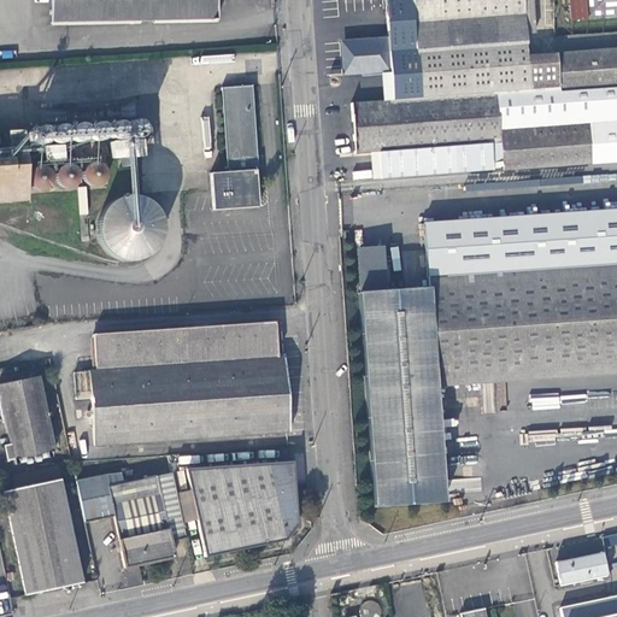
[(216,0),(51,0),(52,24),(217,21),(216,0)]
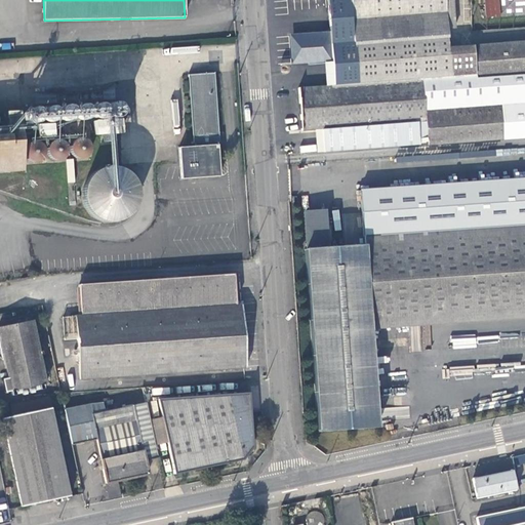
[(427,139),(440,139),(524,132),(524,40),(448,46),(447,29),(444,0),(327,0),(331,46),(332,62),(334,84),(325,85),(298,87),(301,131),(314,130),(322,130),(324,152),(427,144),(427,139)]
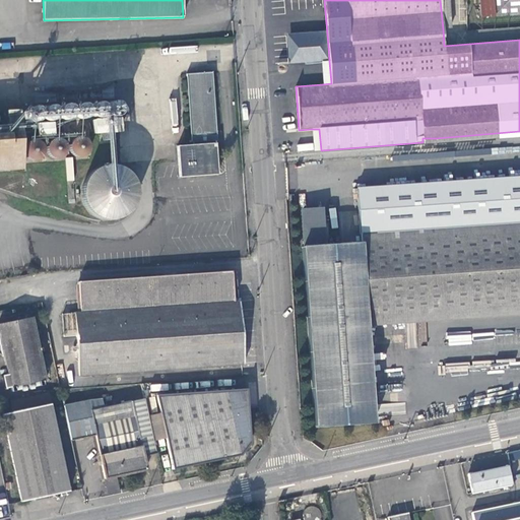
[(448,0),(440,0),(443,28),(451,27),(448,0)]
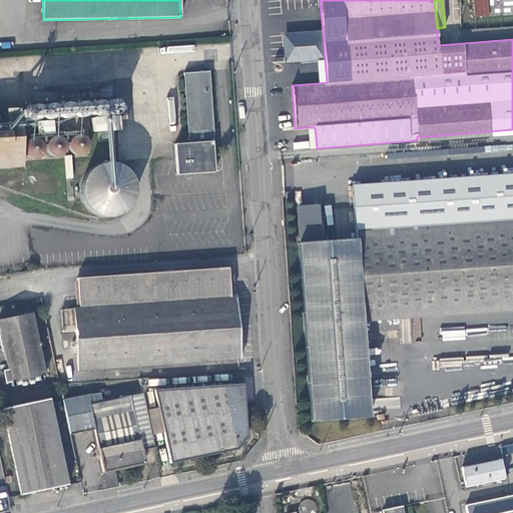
[(512,0),(471,0),(472,17),(512,14),(512,0)]
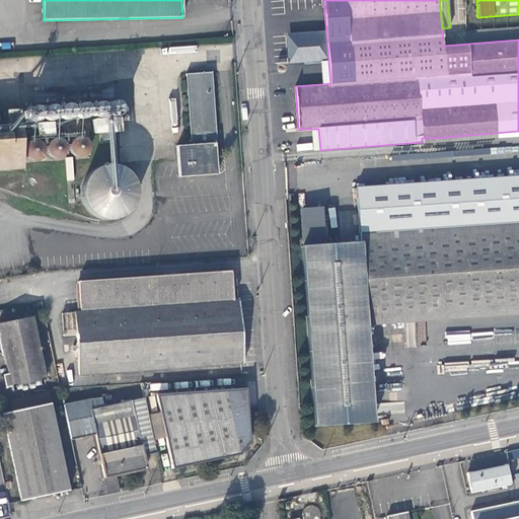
[(321,56),(320,46),(322,45),(323,44),(324,42),(325,40),(325,38),(324,35),(322,34),(321,33),(319,33),(290,35),(289,36),(289,39),(288,41),(289,42),(290,44),(291,45),(292,46),(293,61),(306,60),(306,57),(320,56),(321,56)]
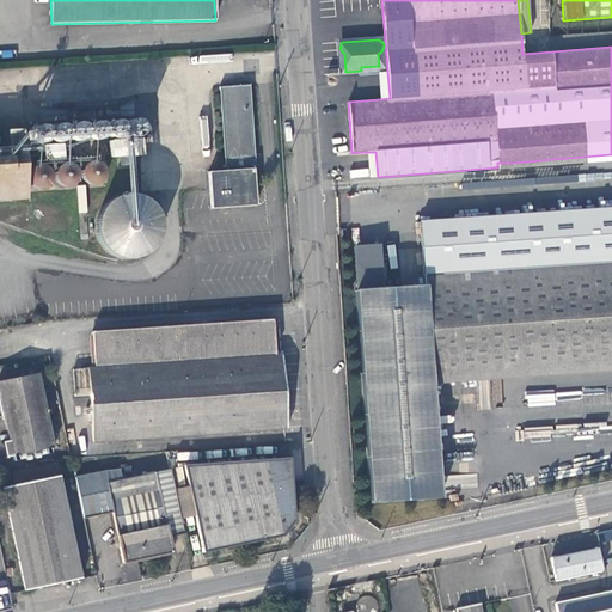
[(378,73),(379,99),(390,98),(387,72),(379,73),(378,73)]
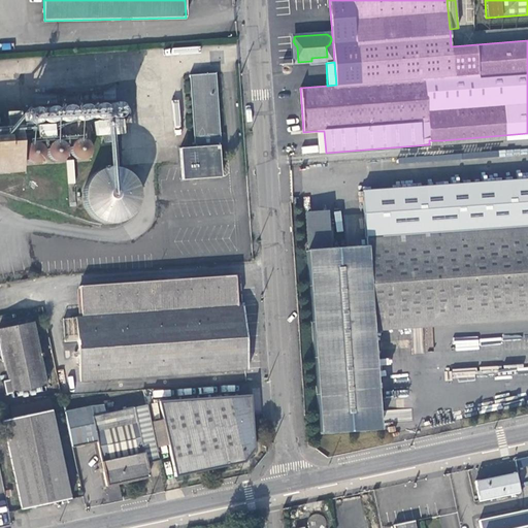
[(182,179),(223,176),(217,72),(190,74),(194,146),(179,147),(182,179)]
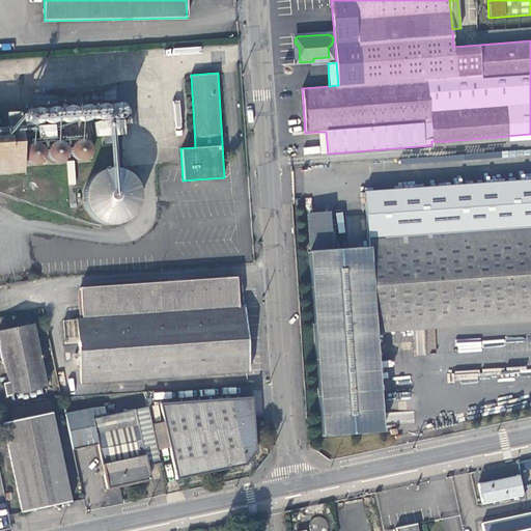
[(305,135),(305,133),(302,88),(290,89),(294,135),(305,135)]
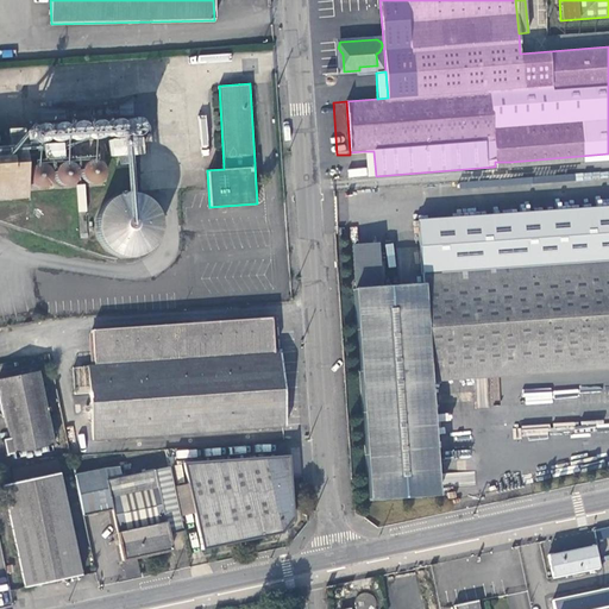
[(366,177),(376,176),(374,151),(364,151),(366,177)]
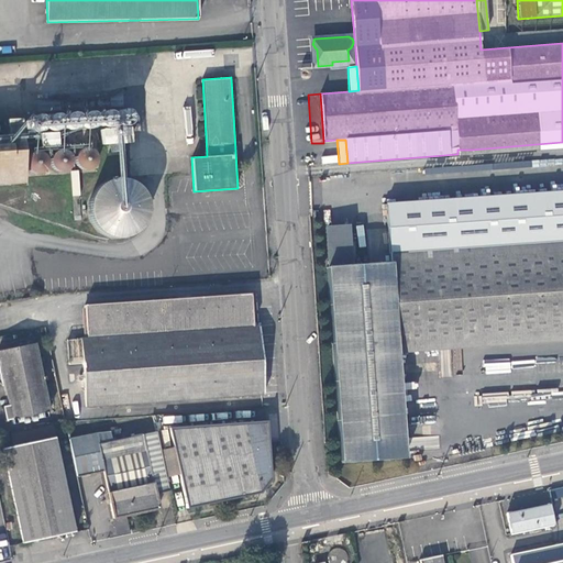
[(457,154),(459,165),(472,164),(472,150),(457,150),(457,154)]
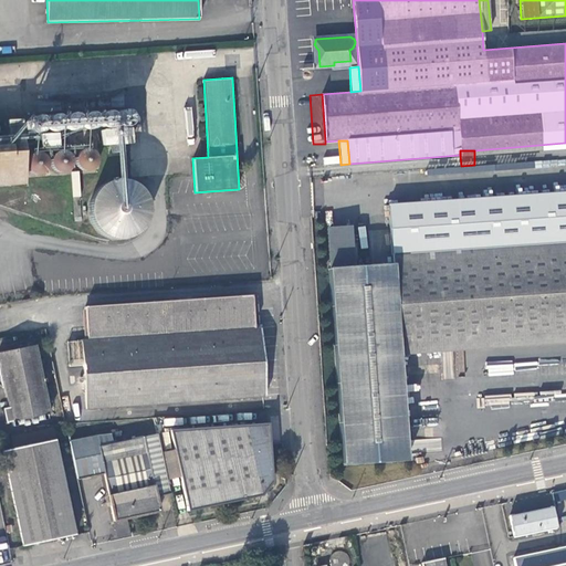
[(85,210),(122,245),(160,206),(123,170),(85,210)]
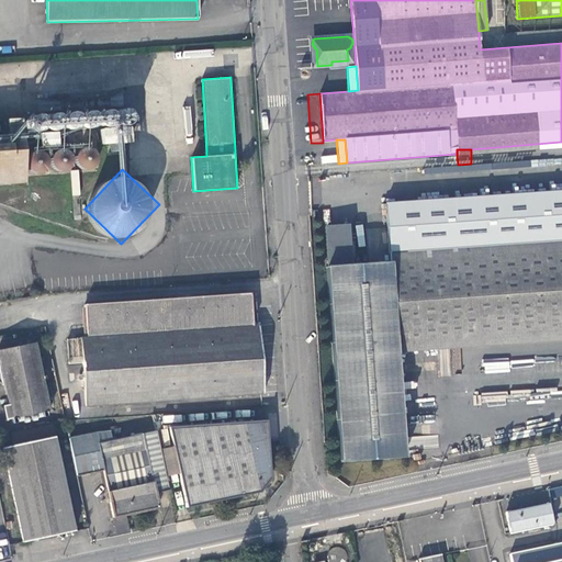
[(403,457),(395,344),(561,332),(561,249),(327,267),(340,461),(403,457)]
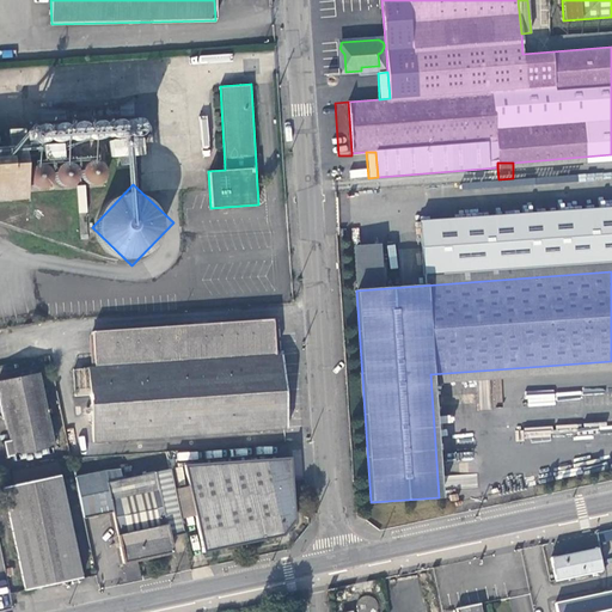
[(95,353),(274,341),(273,319),(93,331),(95,353)]
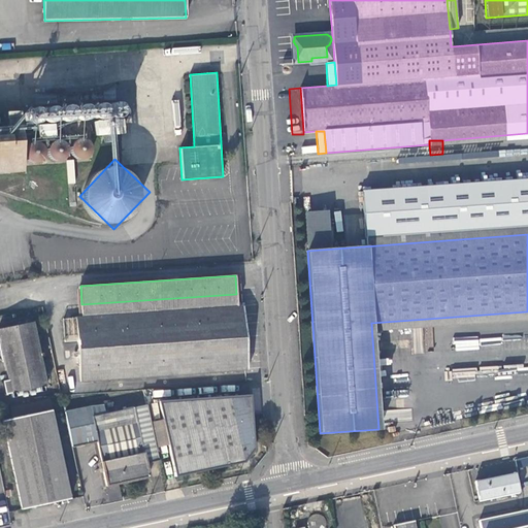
[(237,306),(236,294),(81,304),(83,317),(63,318),(65,351),(78,350),(79,367),(73,368),(74,381),(248,369),(243,306),(237,306)]
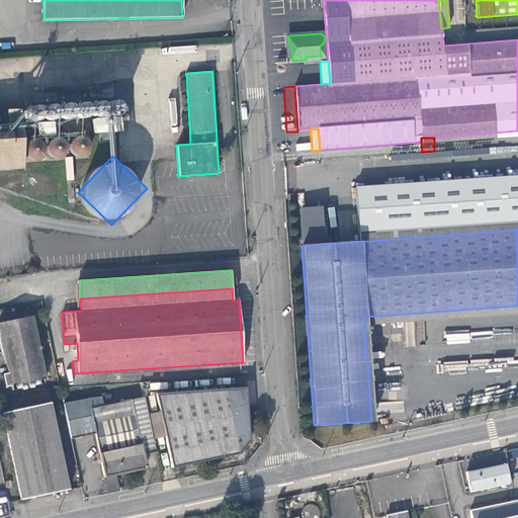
[(2,374),(4,385),(45,377),(31,316),(0,323),(0,333),(8,373),(2,374)]
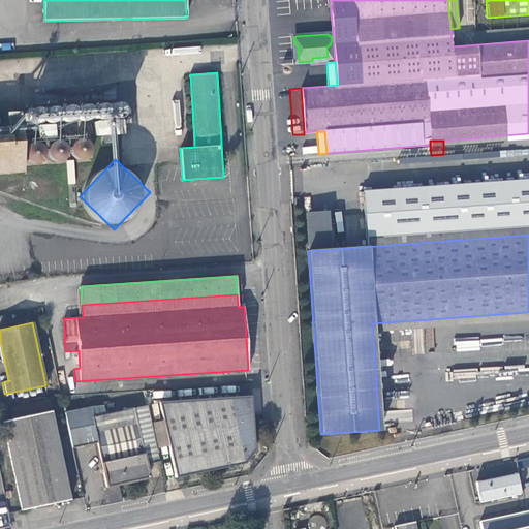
[(245,383),(237,384),(238,397),(246,397),(245,383)]
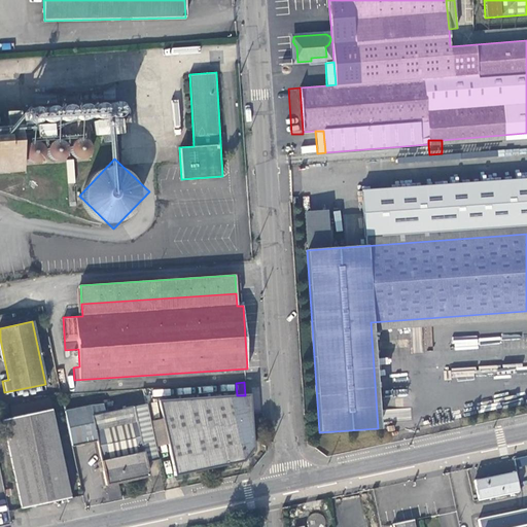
[(159,400),(163,419),(168,445),(174,476),(243,461),(250,451),(252,448),(249,394),(245,395),(237,395),(159,400)]
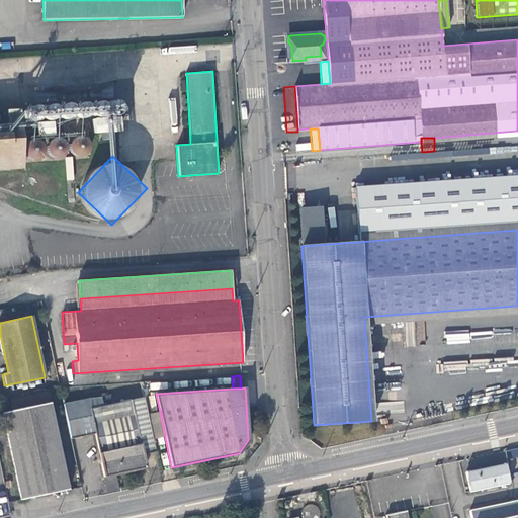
[(21,397),(23,407),(51,402),(49,391),(21,397)]
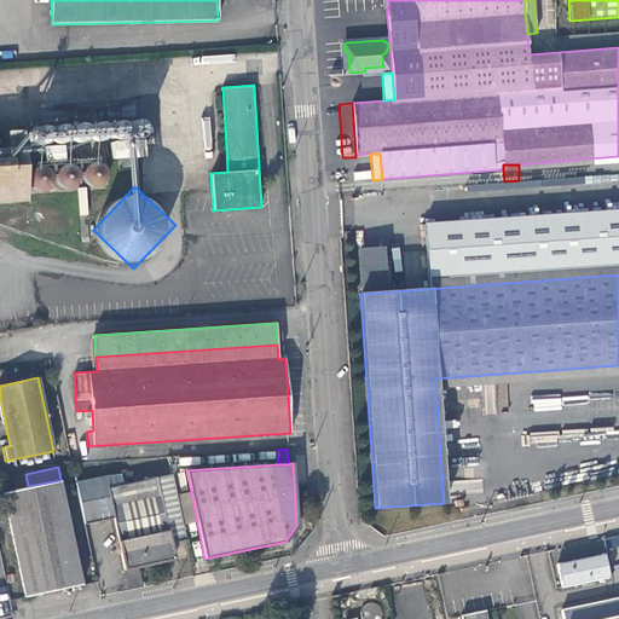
[(169,543),(185,541),(172,474),(123,485),(121,473),(75,482),(84,524),(114,518),(123,570),(144,565),(173,559),(169,543)]
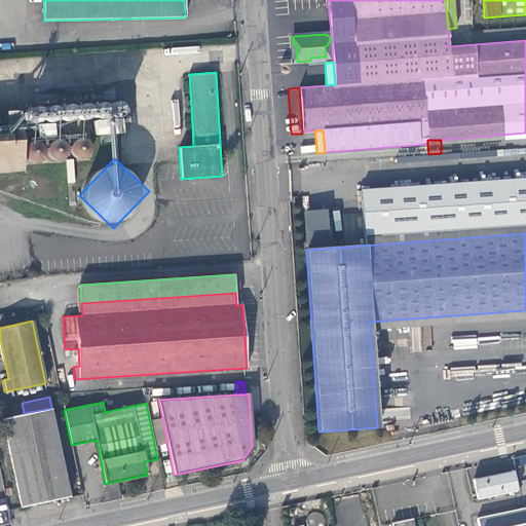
[(24,413),(22,403),(10,406),(11,415),(24,413)]
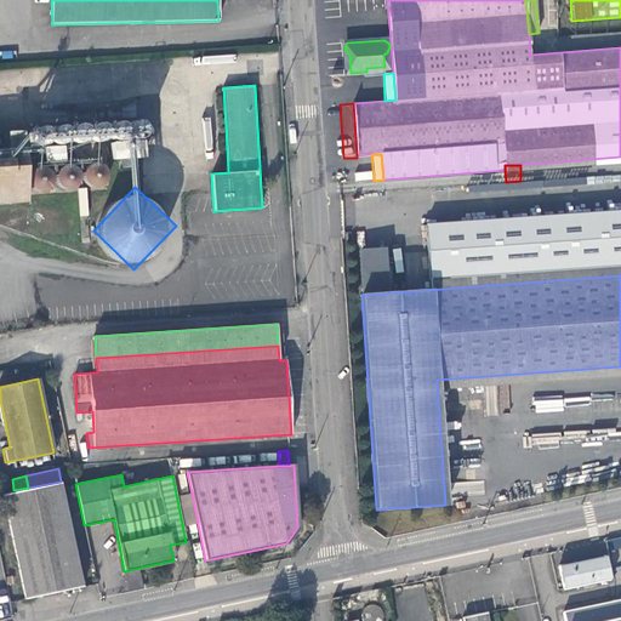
[(3,495),(24,598),(56,592),(81,586),(60,483),(3,495)]
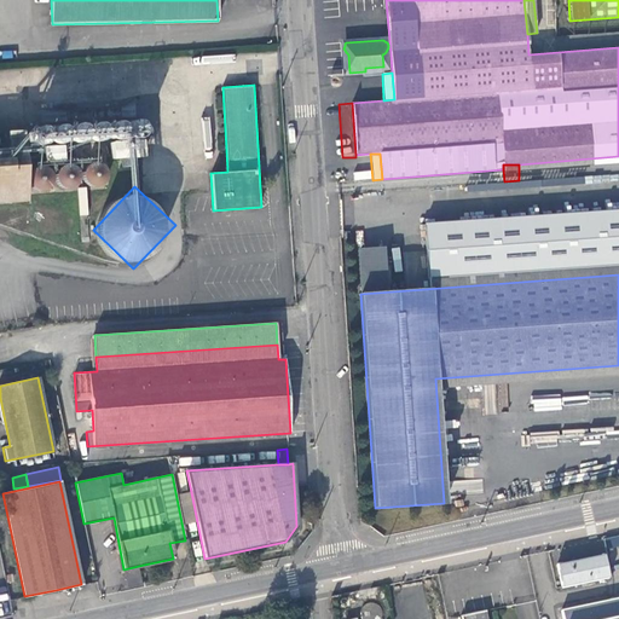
[(197,522),(191,492),(177,495),(183,525),(197,522)]
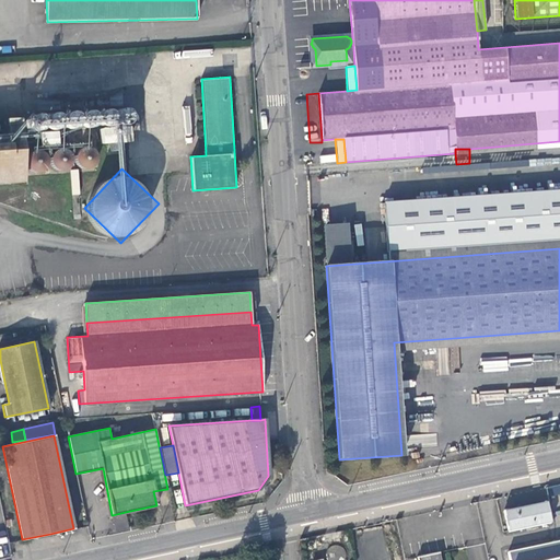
[(509,532),(549,523),(545,502),(504,510),(509,532)]
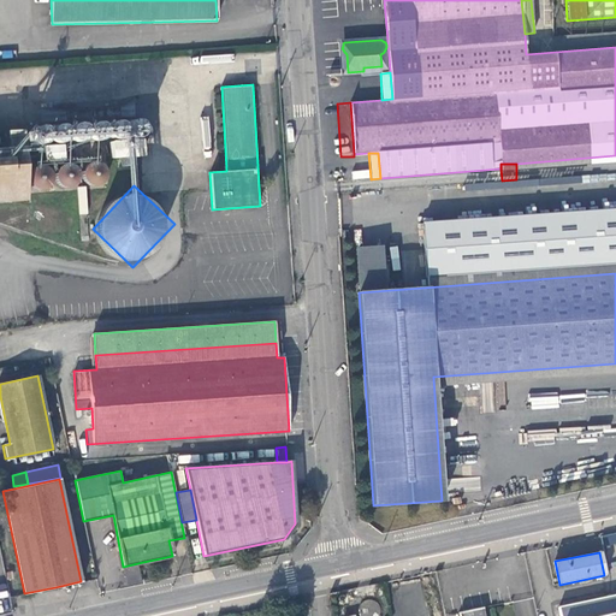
[(615,615),(615,596),(560,609),(561,615),(615,615)]
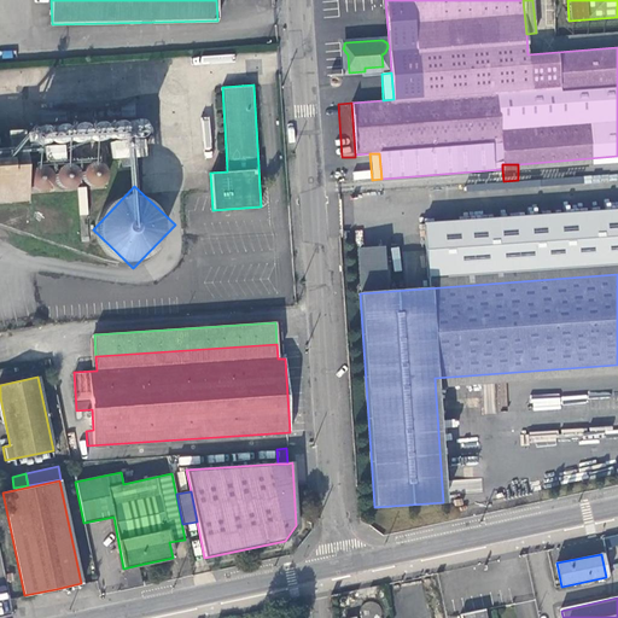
[(377,617),(378,617),(379,616),(380,613),(382,611),(380,608),(380,606),(379,604),(377,601),(374,600),(372,600),(369,600),(366,600),(363,601),(362,602),(360,605),(360,607),(359,611),(360,613),(360,616),(361,617),(362,617),(377,617)]
